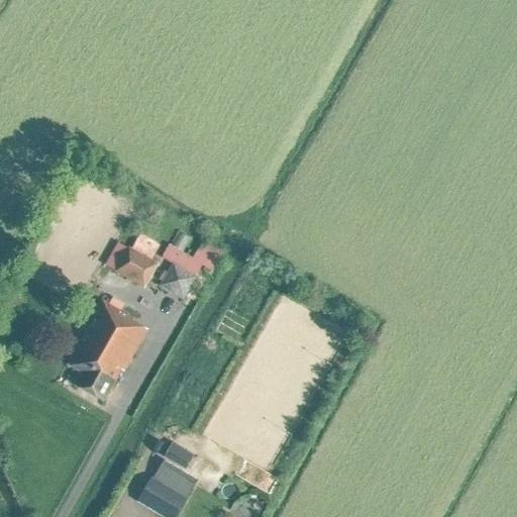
[(143,288),(157,265),(128,248),(115,272),(143,288)]
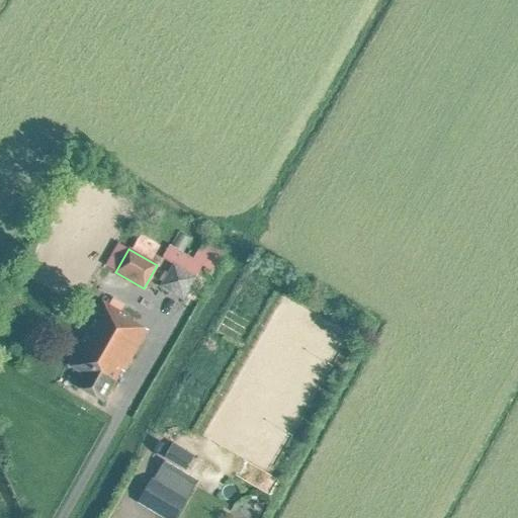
[(188,260),(167,249),(161,259),(172,265),(159,287),(183,301),(197,278),(195,277),(205,261),(192,253),(188,260)]
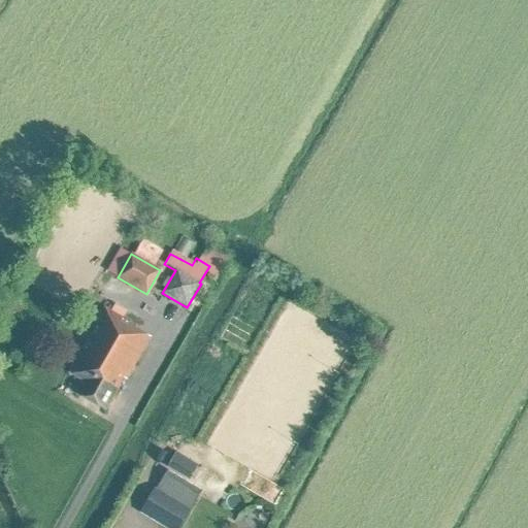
[(126,380),(150,337),(135,328),(136,326),(104,307),(67,372),(84,382),(76,394),(104,410),(123,377),(126,380)]
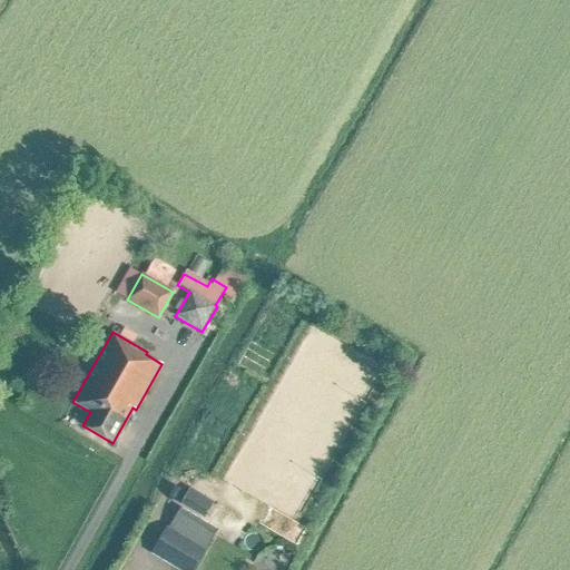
[(183,500),(207,513),(213,502),(189,489),(183,500)]
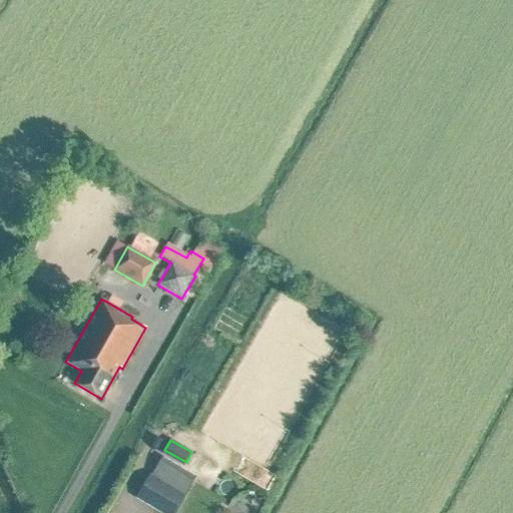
[(174,512),(195,477),(162,457),(151,475),(150,474),(135,499),(159,512),(174,512)]
